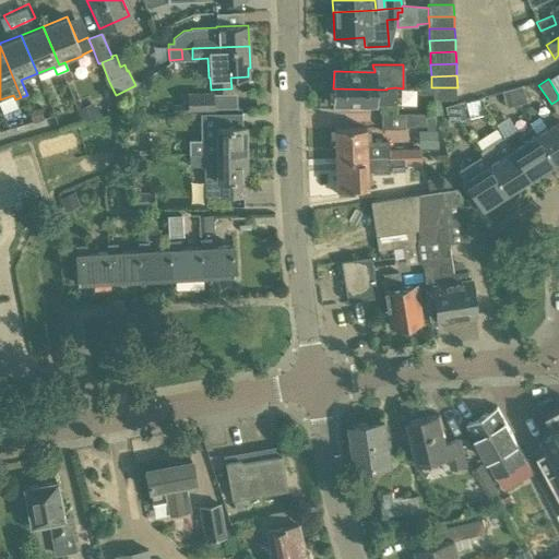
[(522,85),(512,88),(515,105),(526,103),(522,85)]
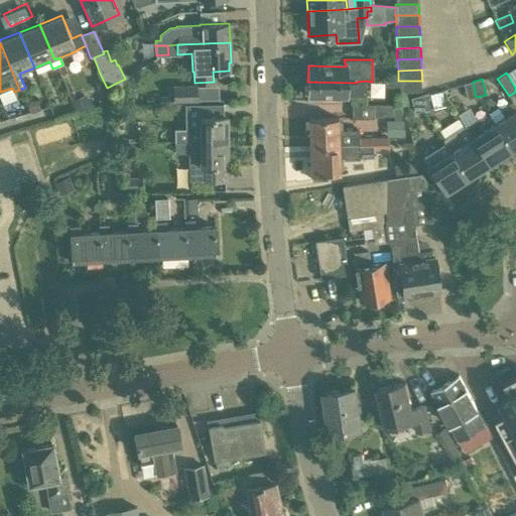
[(422,91),(422,81),(398,81),(399,92),(422,91)]
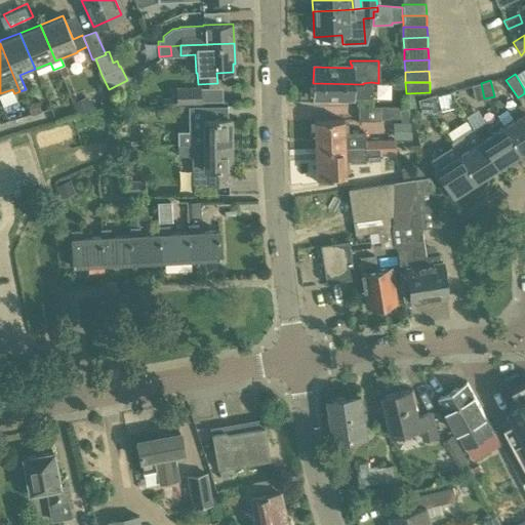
[(363,84),(313,83),(313,99),(352,99),(352,97),(371,98),(371,84),(363,83),(363,84)]
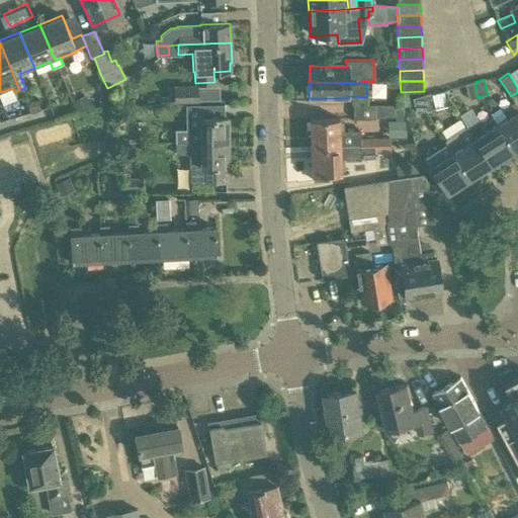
[(478,97),(475,82),(464,84),(468,99),(478,97)]
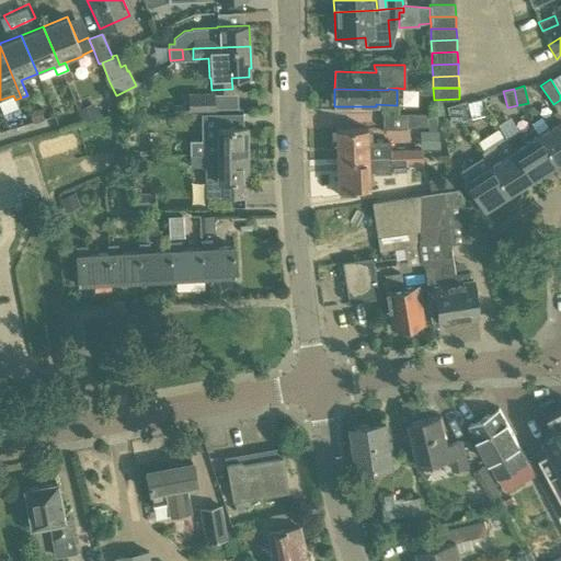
[(189,94),(189,110),(214,110),(213,93),(189,94)]
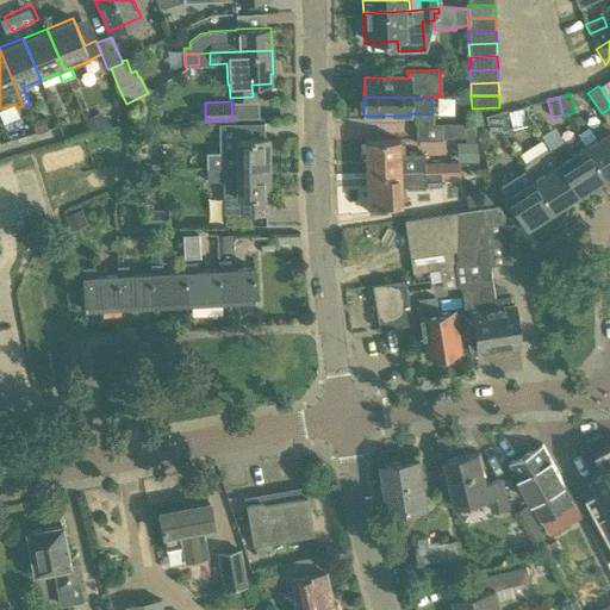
[(496,113),(500,131),(511,129),(506,110),(496,113)]
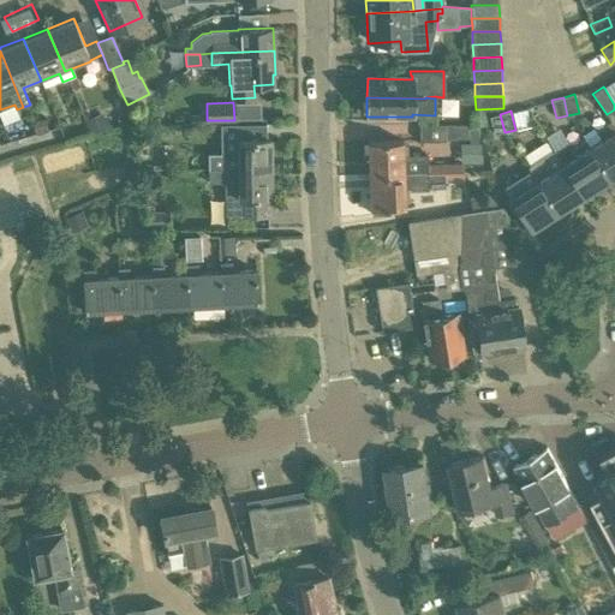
[(93,135),(109,127),(103,113),(87,119),(93,135)]
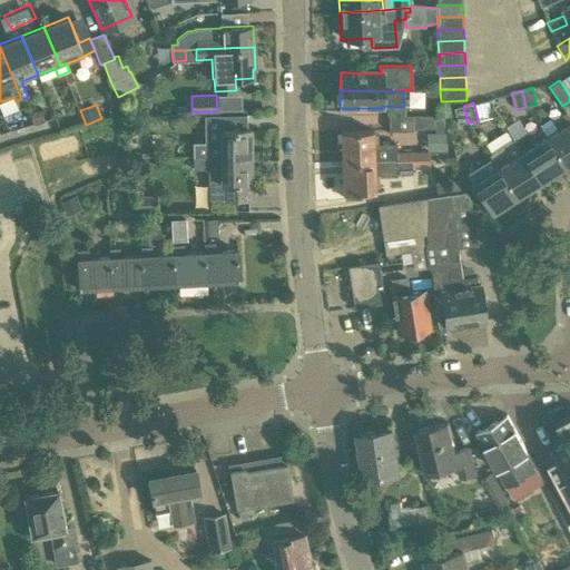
[(468,123),(463,106),(453,108),(457,125),(468,123)]
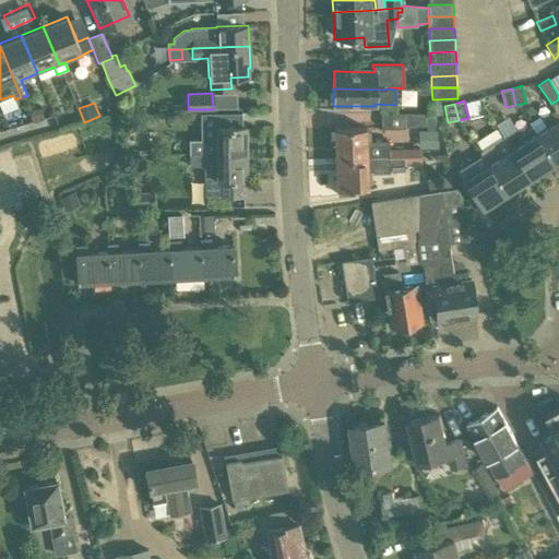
[(44,119),(40,109),(31,113),(33,122),(44,119)]
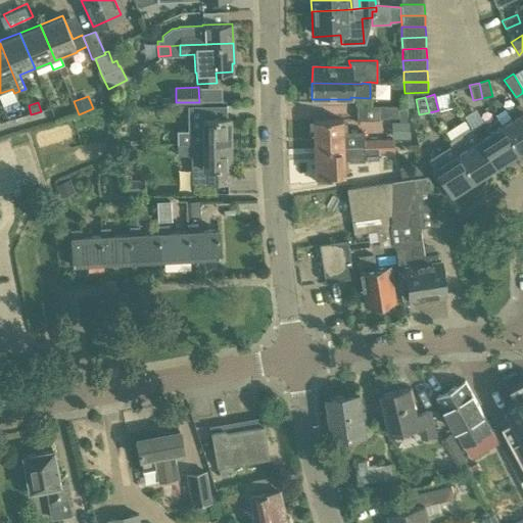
[(502,125),(501,126),(517,152),(522,147),(522,110),(518,103),(507,110),(512,119),(502,125)]
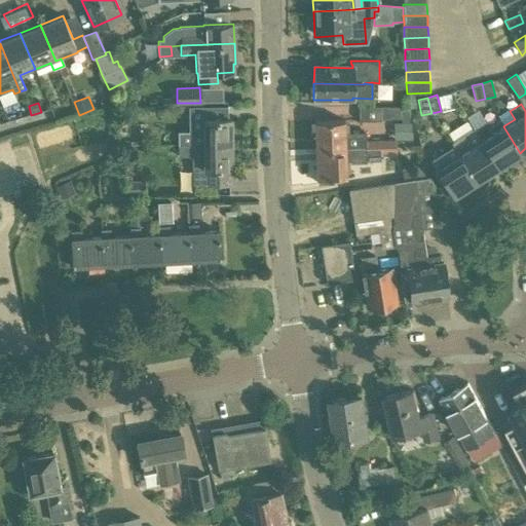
[(230,144),(229,117),(228,107),(203,107),(202,119),(202,132),(177,132),(178,144),(230,144)]
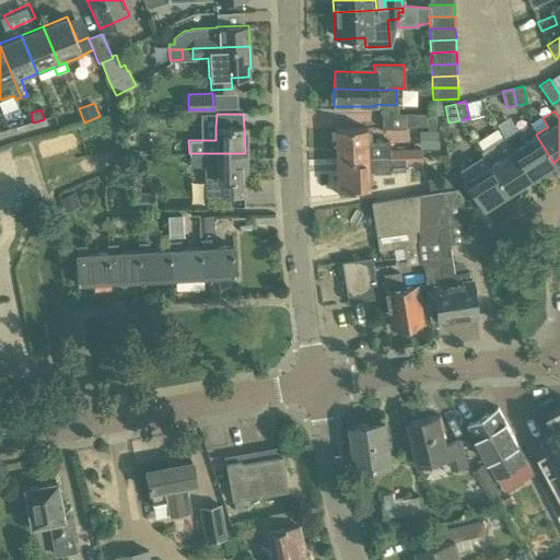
[(404,126),(405,126),(435,126),(435,114),(405,114),(405,116),(382,116),(381,128),(404,128),(404,126)]
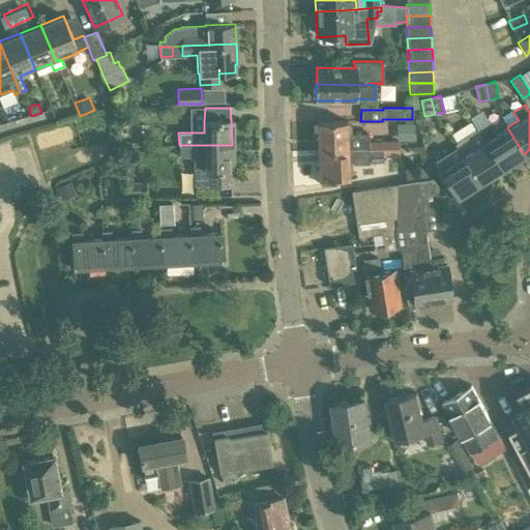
[(478,130),(477,130),(501,169),(524,154),(507,127),(508,126),(504,120),(493,128),(490,123),(478,130)]
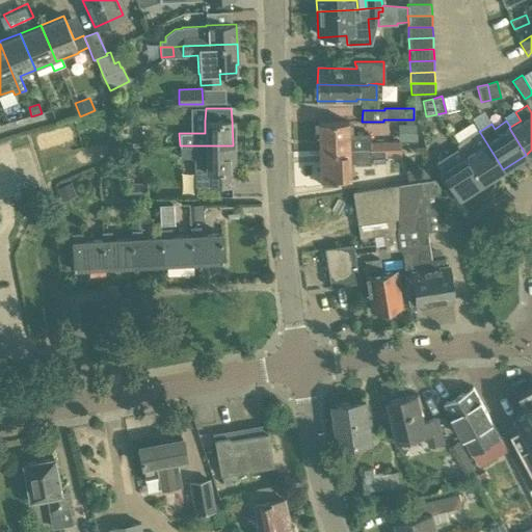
[(368,151),(368,143),(368,133),(352,134),(352,126),(347,126),(347,122),(317,123),(318,152),(348,151),(348,152),(368,151)]
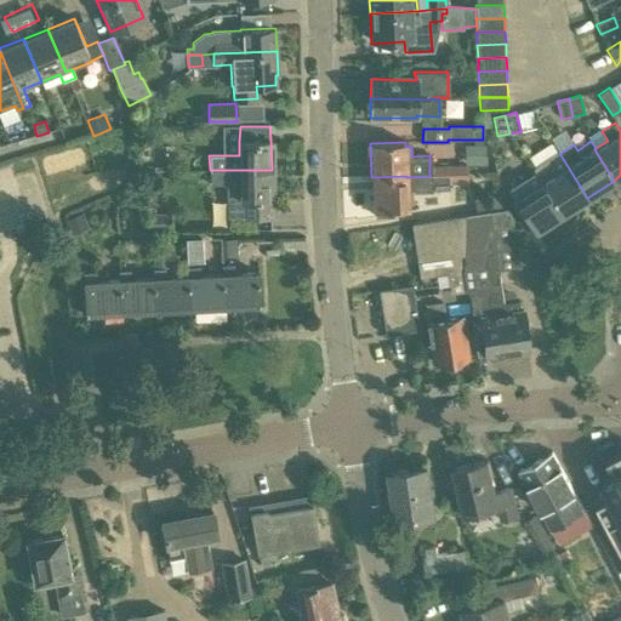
[(465,146),(466,164),(484,164),(484,146),(465,146)]
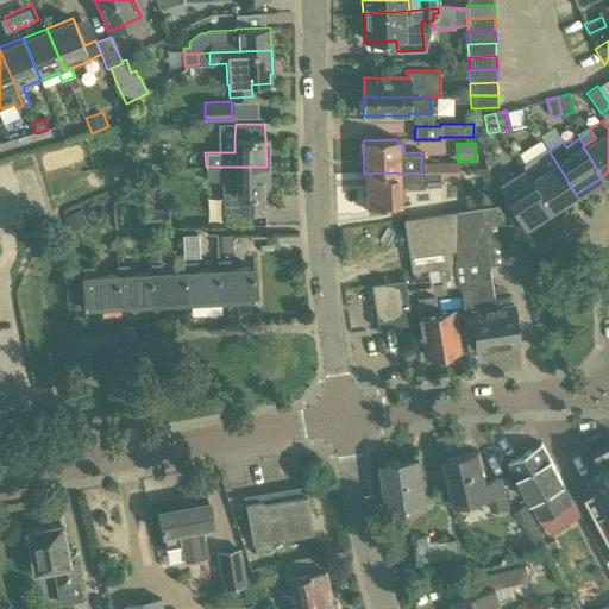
[(547,149),(523,164),(527,168),(525,170),(551,211),(576,194),(548,150),(550,150),(547,149)]
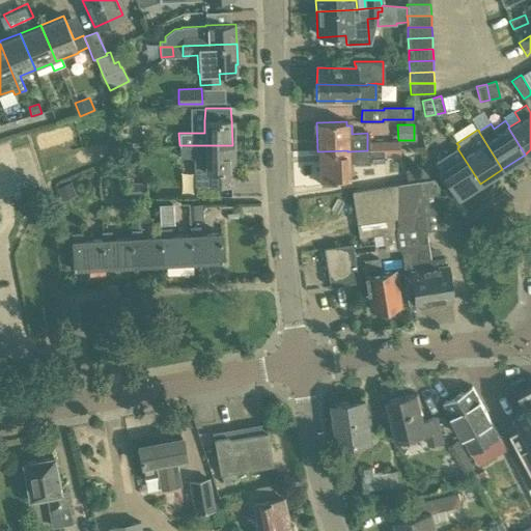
[(437,159),(457,146),(450,135),(430,148),(437,159)]
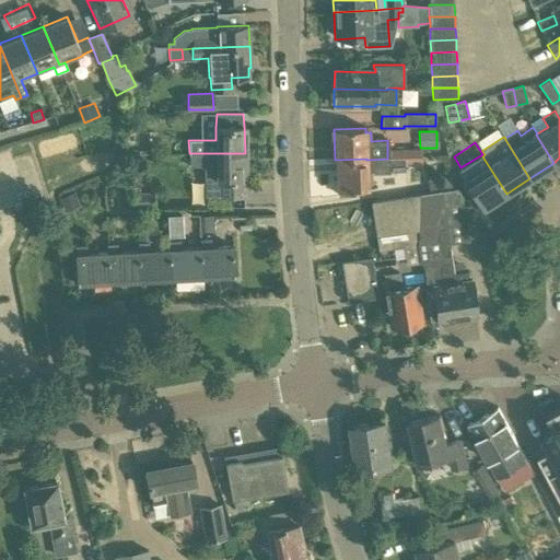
[(366,160),(366,159),(335,160),(336,190),(337,190),(338,197),(352,196),(351,190),(368,189),(368,175),(391,174),(391,172),(406,171),(406,165),(406,158),(403,158),(403,150),(387,151),(387,159),(366,160)]
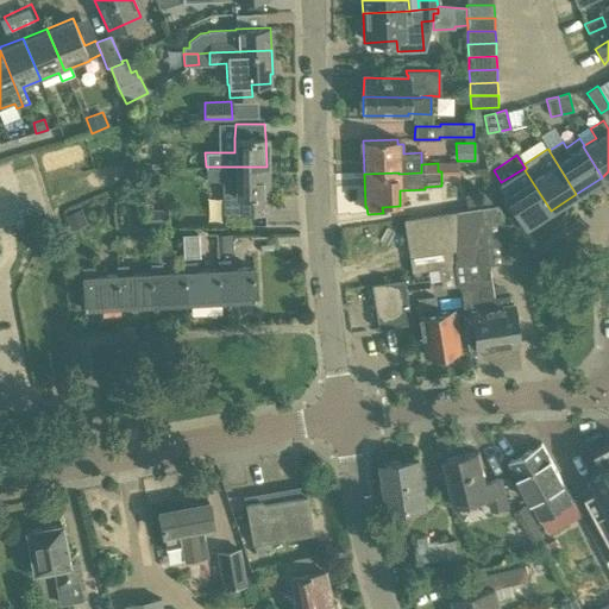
[(441,171),(441,180),(459,179),(458,163),(438,163),(438,171),(441,171)]
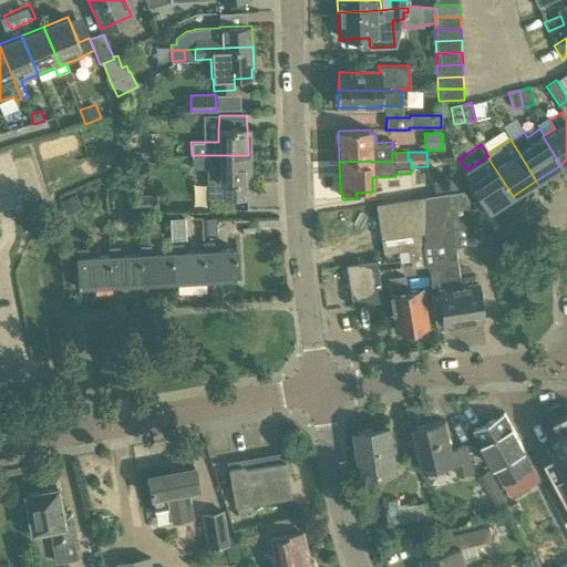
[(248,182),(248,155),(192,155),(192,168),(206,168),(206,183),(222,183),(222,199),(246,198),(246,182),(248,182)]
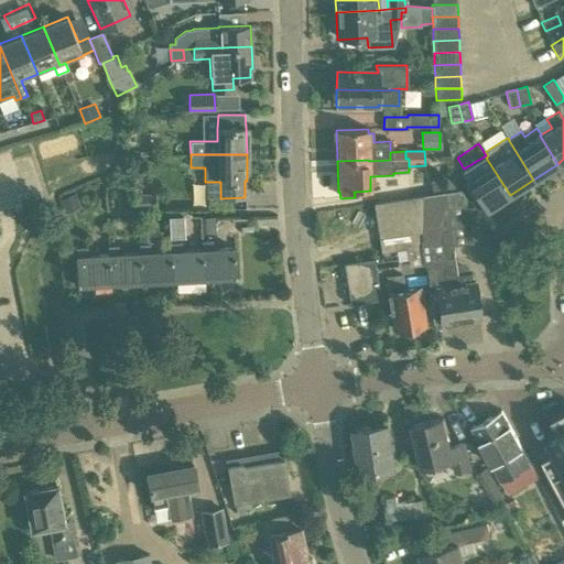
[(486,158),(463,172),(468,181),(467,182),(486,210),(486,209),(510,195),(486,158)]
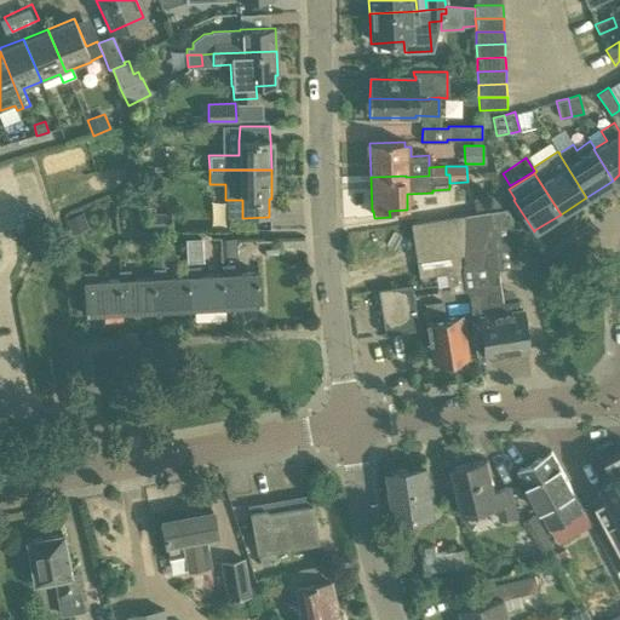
[(474,213),(500,208),(498,195),(471,199),(474,213)]
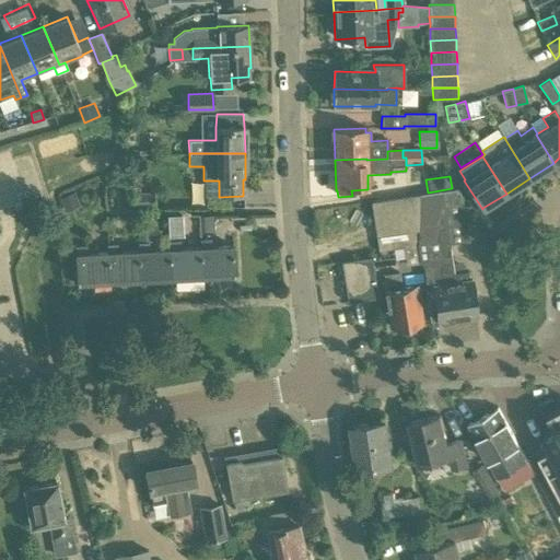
[(428,193),(419,194),(417,240),(420,264),(428,308),(435,307),(438,319),(477,314),(471,280),(468,280),(467,270),(452,272),(447,243),(474,238),(458,187),(452,188),(428,193)]
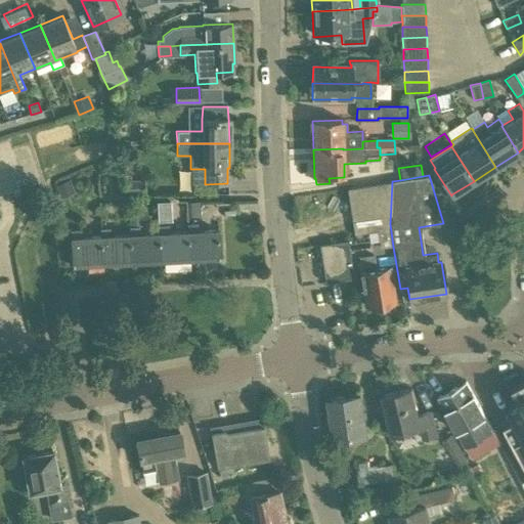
[(74,192),(69,180),(56,185),(61,198),(74,192)]
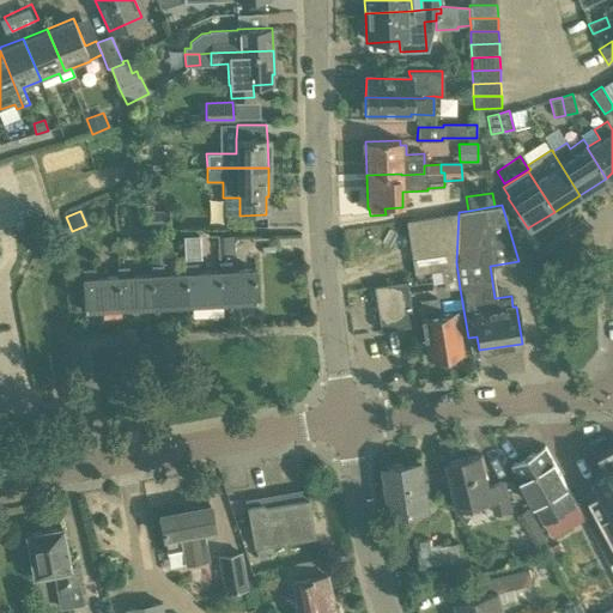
[(144,225),(168,225),(168,211),(144,211),(144,225)]
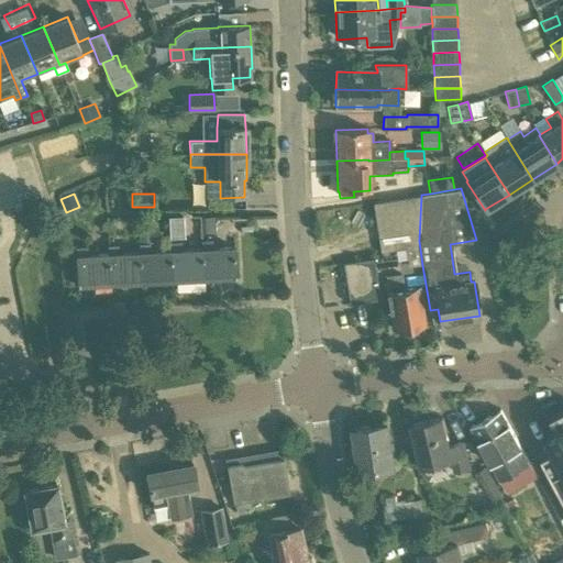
[(419,241),(421,195),(372,202),(379,253),(405,249),(408,267),(422,265),(419,241)]
